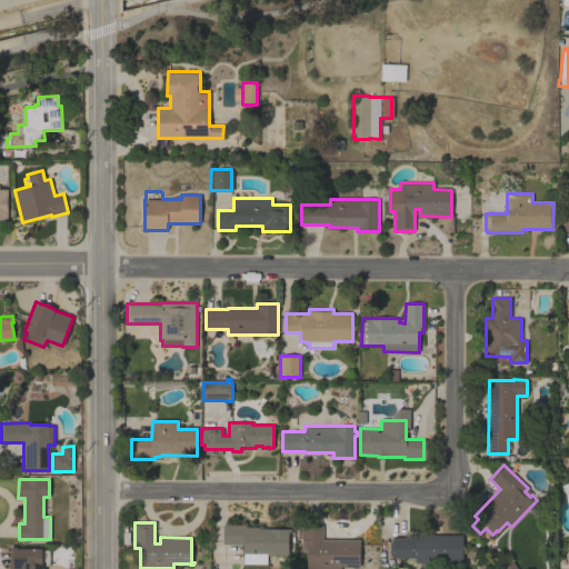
[(246,525),(246,527),(260,527),(260,528),(290,529),(290,531),(288,531),(288,555),(267,555),(267,563),(242,563),(243,545),(222,543),(222,523),(246,525)]
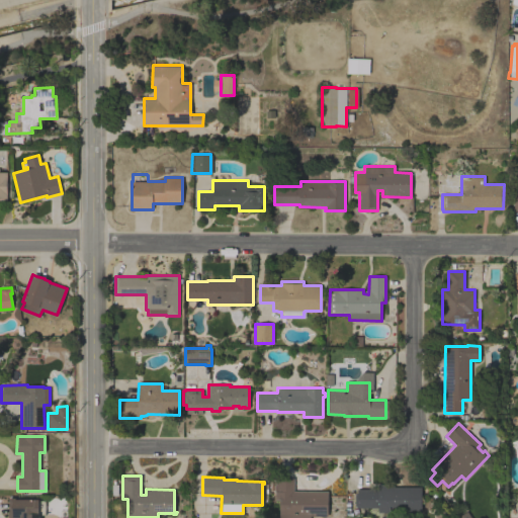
[(279,517),(279,500),(274,500),(274,478),(293,478),(293,491),(328,491),(327,516),(310,516),(310,517),(279,517)]
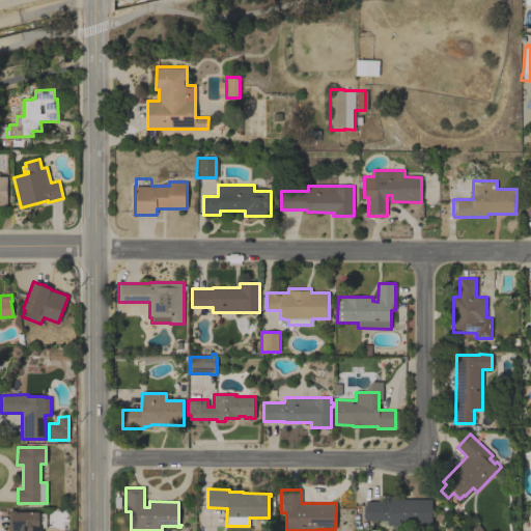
[(403,496),(403,499),(431,499),(431,525),(387,525),(387,520),(366,520),(366,519),(364,519),(364,505),(365,505),(365,501),(387,501),(387,496),(403,496)]
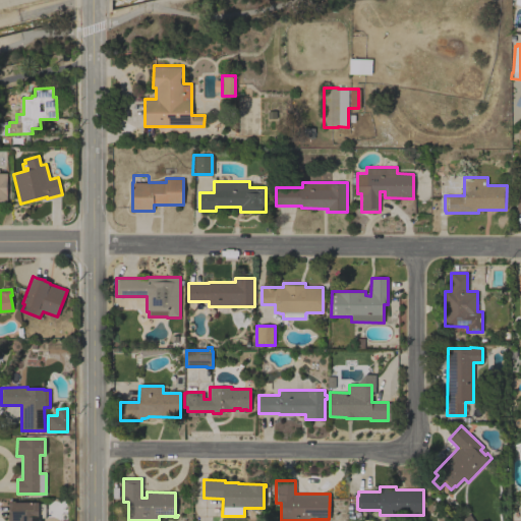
[(38,502),(39,504),(45,504),(45,517),(40,517),(40,520),(8,520),(8,501),(15,501),(15,502),(38,502)]
